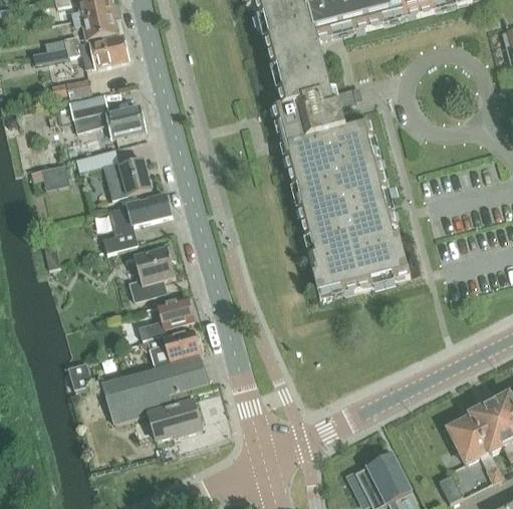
[(72,13),(73,19),(112,10),(109,0),(77,0),(79,11),(72,13)]
